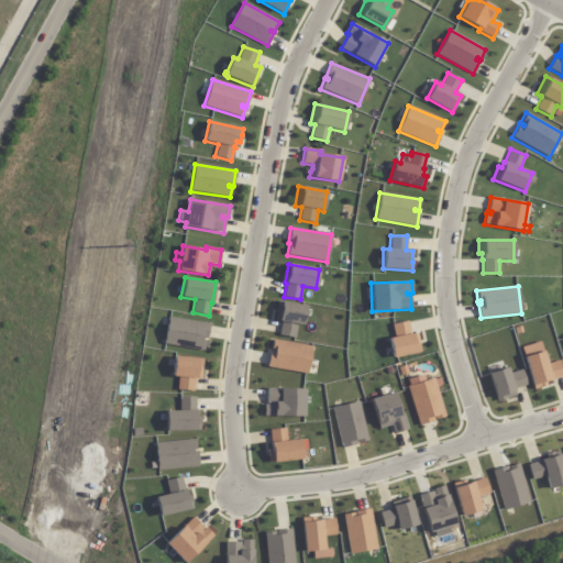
[(275,321),(278,301),(306,306),(302,326),(297,324),(295,339),(278,335),(280,322),(275,321)]
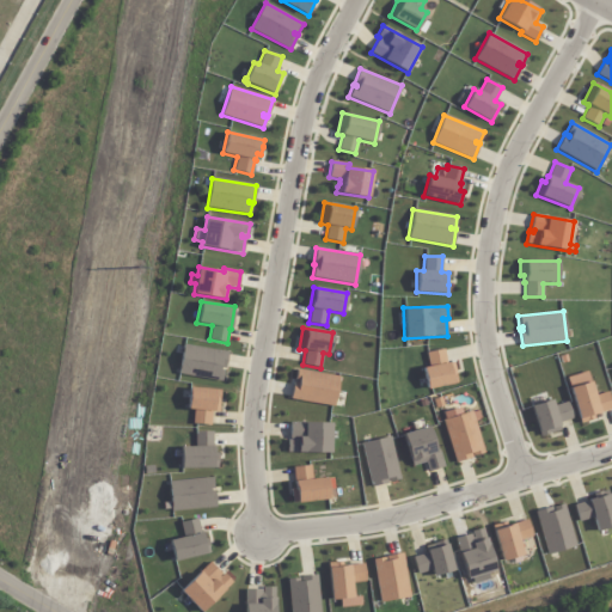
[(178,374),(183,344),(227,353),(225,368),(220,368),(220,369),(224,371),(221,381),(178,374)]
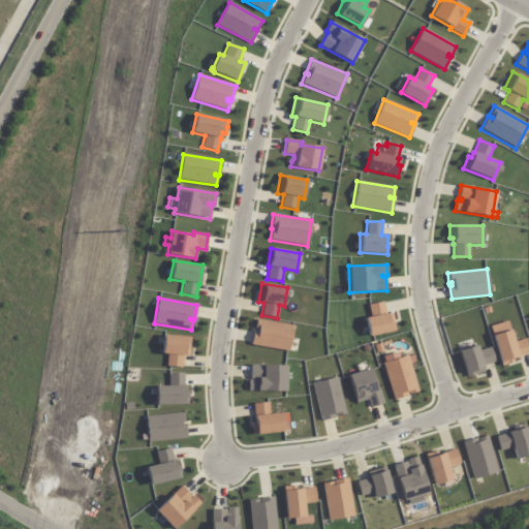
[(369,336),(365,318),(370,317),(368,305),(383,303),(385,314),(387,313),(387,314),(392,313),(395,331),(369,336)]
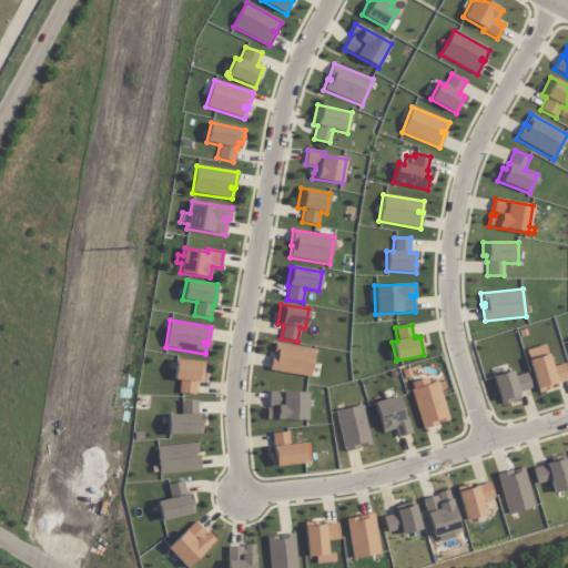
[(275,343),(315,350),(310,377),(270,371),(272,355),(275,355),(275,354),(273,353),(275,343)]
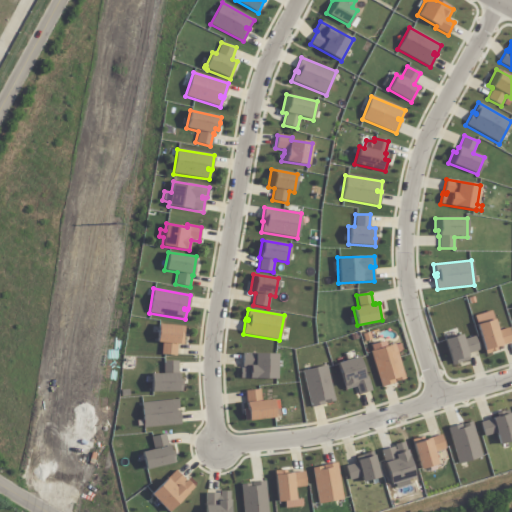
[(485,355),(474,316),(491,311),(497,331),(508,328),(511,339),(511,342),(496,347),(497,351),(485,355)]
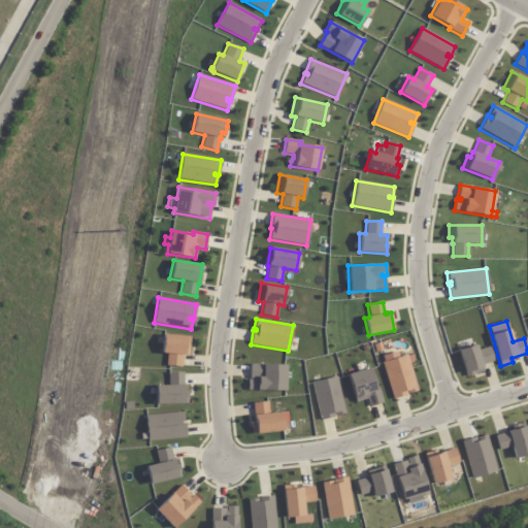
[(161,353),(163,334),(191,336),(189,356),(182,356),(180,367),(165,366),(166,354),(161,353)]
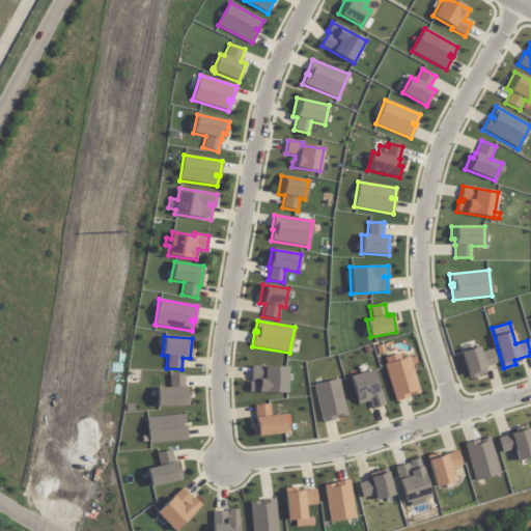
[(460,353),(463,352),(462,346),(468,345),(470,350),(478,347),(480,353),(493,348),(497,363),(484,367),(486,373),(477,376),(469,380),(460,353)]
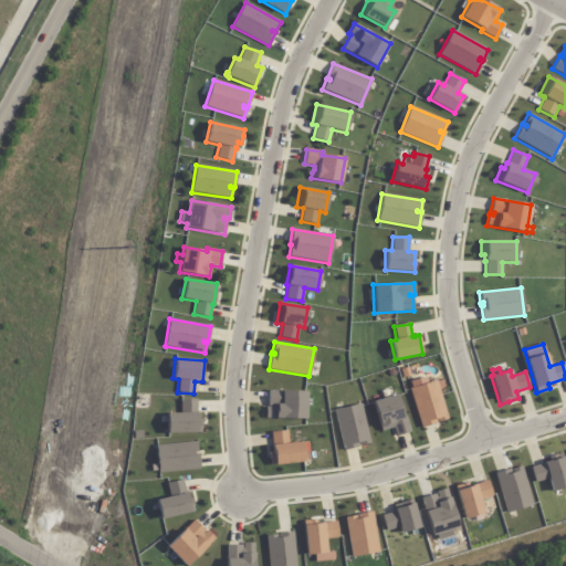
[(409,389),(436,380),(448,419),(437,422),(436,419),(435,419),(436,422),(421,428),(409,389)]
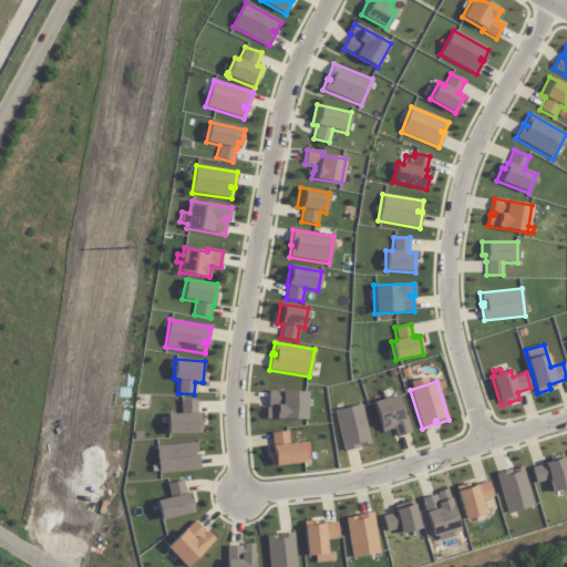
[(268,391),(307,392),(306,420),(266,419),(266,408),(271,408),(271,406),(268,406),(268,391)]
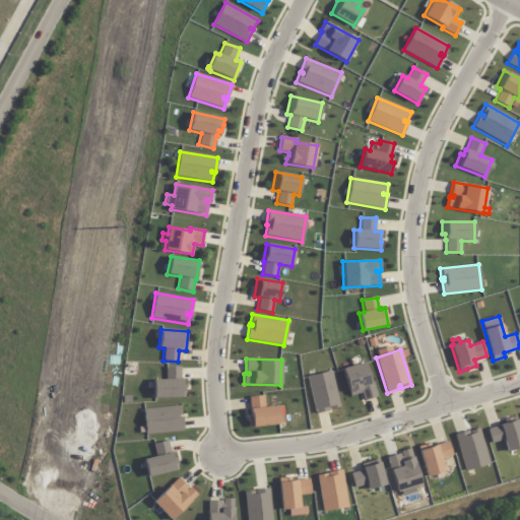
[(341,369),(364,363),(370,383),(373,383),(377,397),(364,401),(361,393),(349,396),(341,369)]
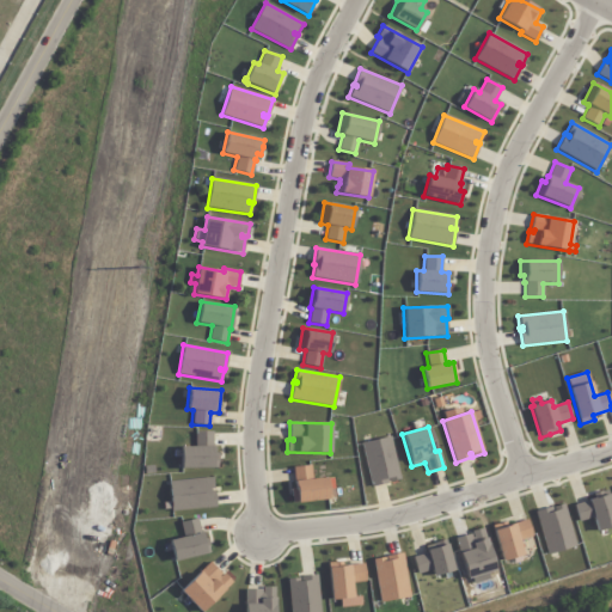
[(179,447),(195,447),(195,433),(212,432),(212,447),(213,447),(214,454),(218,453),(218,469),(181,469),(179,447)]
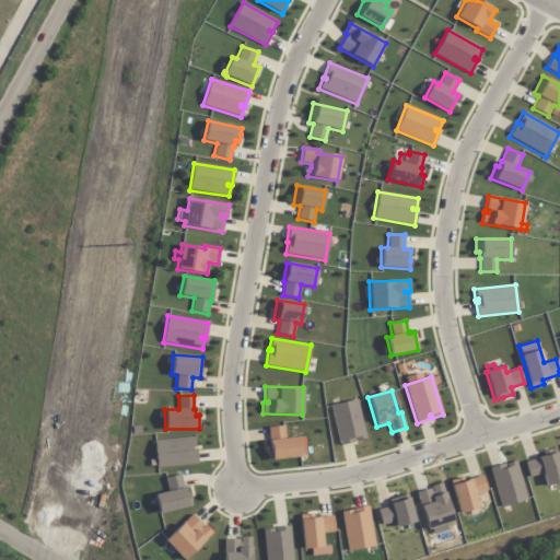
[(329,406),(357,399),(366,439),(356,441),(356,438),(353,439),(354,443),(339,446),(329,406)]
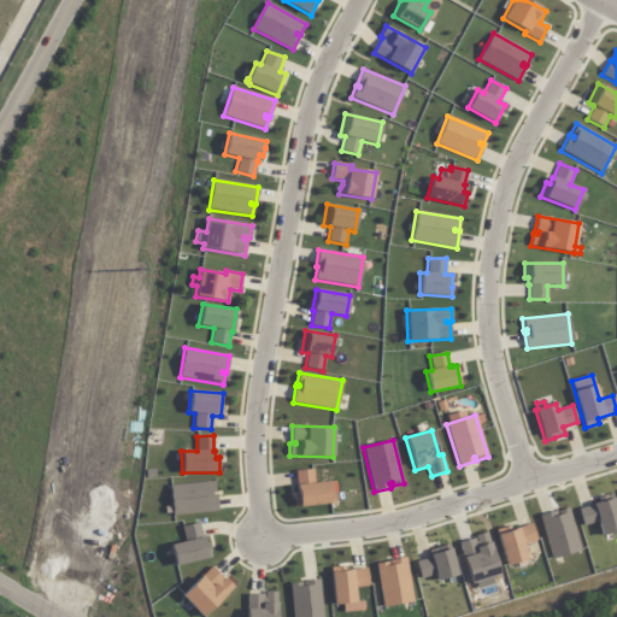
[(331,504),(330,493),(336,493),(335,483),(329,483),(329,482),(313,483),(312,469),(294,471),(294,477),(298,479),(298,483),(297,485),(298,501),(294,501),(294,507),(331,504)]
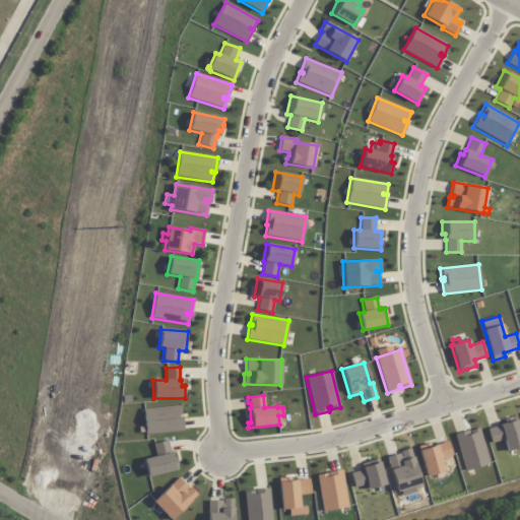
[(143,409),(180,406),(181,416),(182,416),(183,431),(145,435),(143,409)]
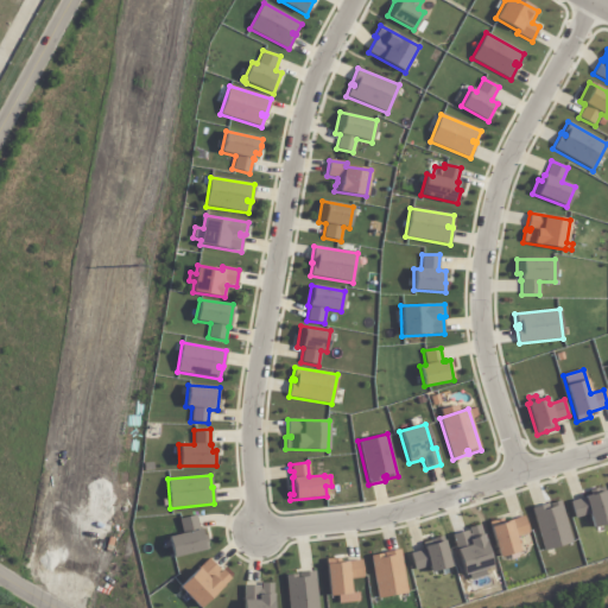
[(569,501),(583,498),(583,496),(590,494),(589,491),(600,487),(601,492),(605,491),(607,502),(607,524),(593,529),(589,514),(575,519),(569,501)]
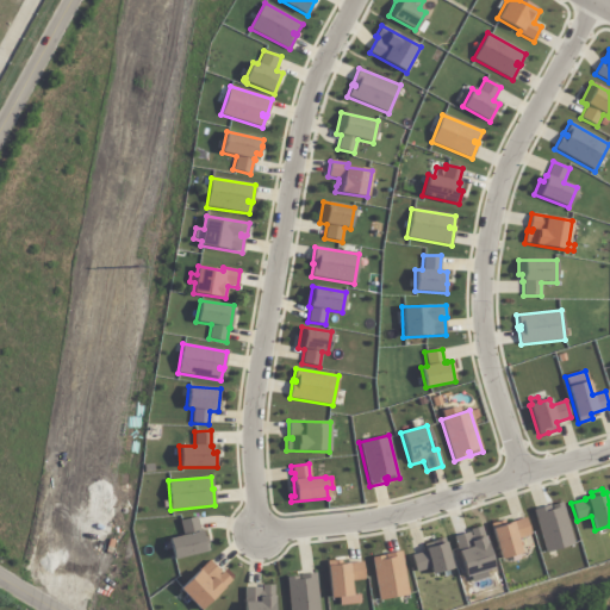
[(533,510),(549,505),(549,508),(553,505),(561,503),(574,545),(546,553),(533,510)]
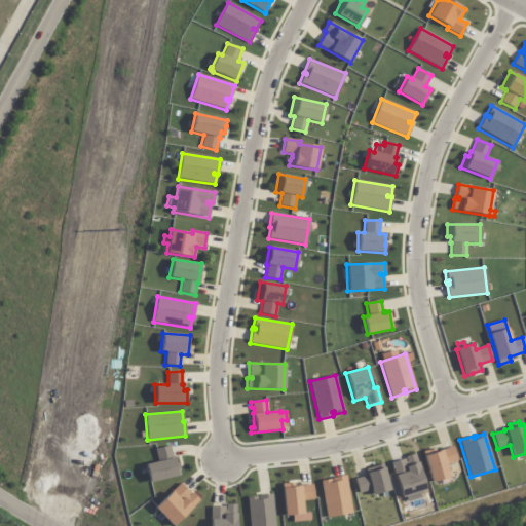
[(155,449),(170,446),(172,459),(174,458),(175,463),(179,462),(182,476),(149,483),(145,464),(157,461),(155,449)]
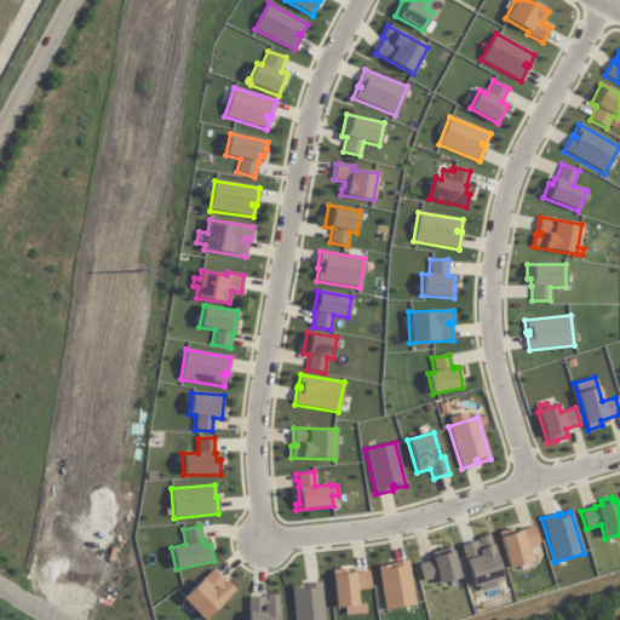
[(498,533),(512,529),(512,532),(534,526),(539,544),(526,549),(529,562),(509,568),(498,533)]
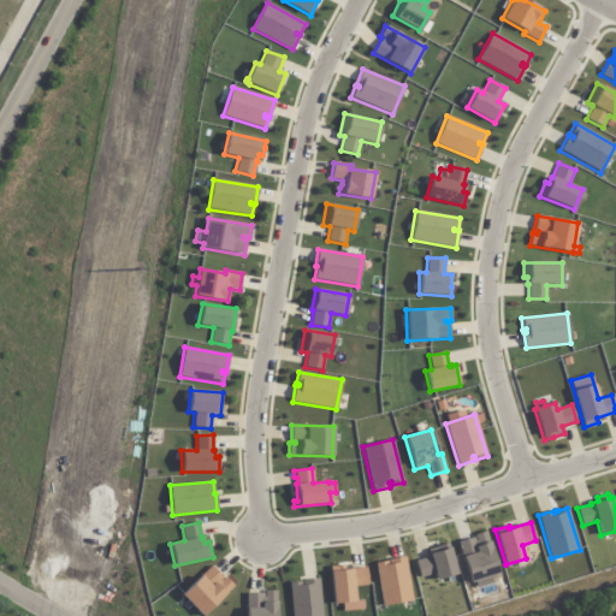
[(457,543),(474,538),(473,535),(485,532),(498,574),(469,584),(457,543)]
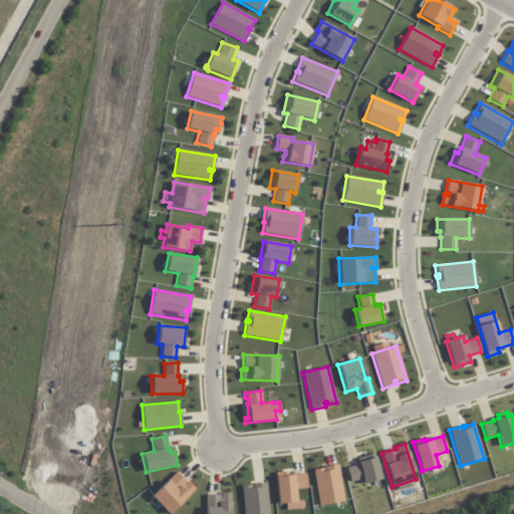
[(345,468),(358,465),(356,459),(364,456),(373,453),(377,468),(377,470),(380,479),(363,484),(361,479),(350,483),(345,468)]
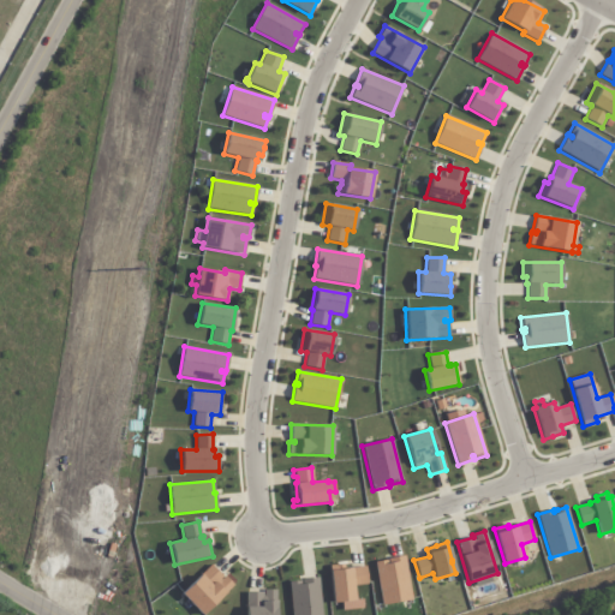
[(374,562),(386,560),(387,562),(388,562),(387,559),(404,556),(412,601),(382,607),(374,562)]
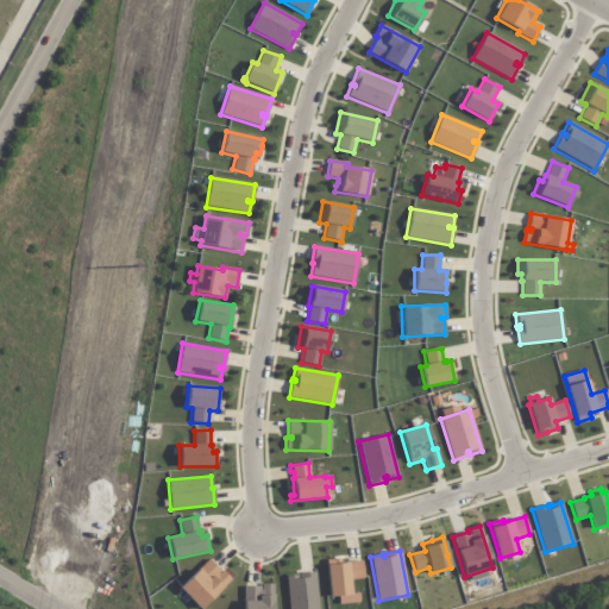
[(199,608),(179,588),(209,559),(220,571),(218,573),(219,575),(223,570),(232,579),(201,608),(199,608)]
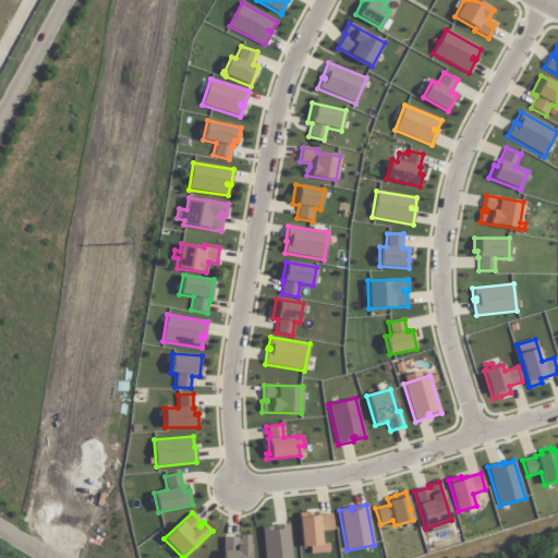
[(302,547),(299,519),(299,518),(299,513),(312,512),(312,516),(331,513),(332,530),(320,532),(322,545),(302,547)]
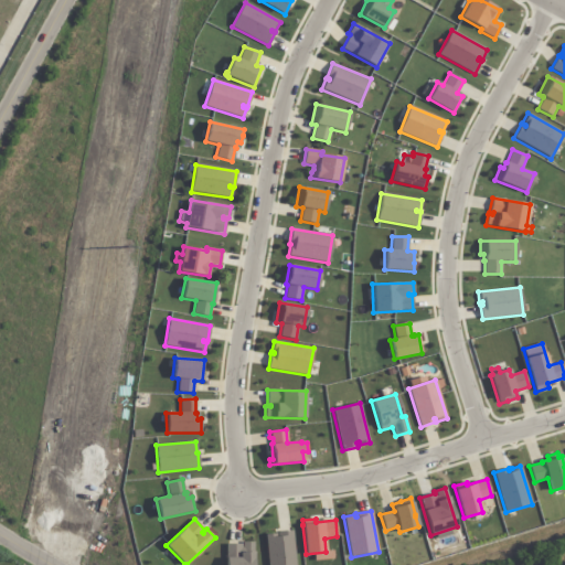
[(266,564),(264,534),(276,533),(276,536),(277,536),(277,532),(292,531),(296,564),(266,564)]
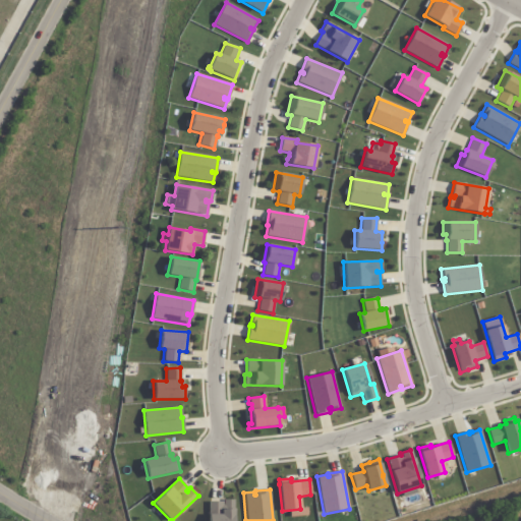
[(208,520),(208,502),(222,502),(222,506),(223,506),(223,501),(233,501),(233,520),(208,520)]
